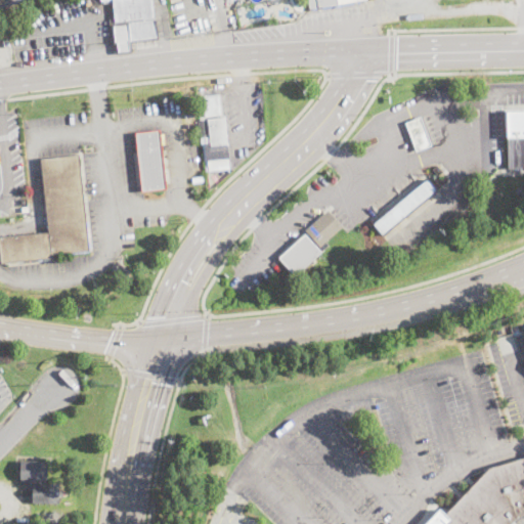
[(131,41),(132,52),(117,53),(116,44),(113,44),(111,25),(116,24),(113,0),(151,0),(157,38),(131,41)]
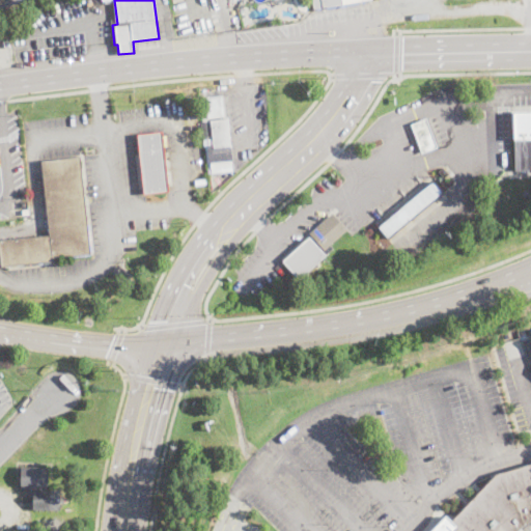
[(205,0),(213,23),(200,27),(201,30),(183,36),(173,7),(177,5),(175,0),(184,0),(185,2),(193,0),(205,0)]
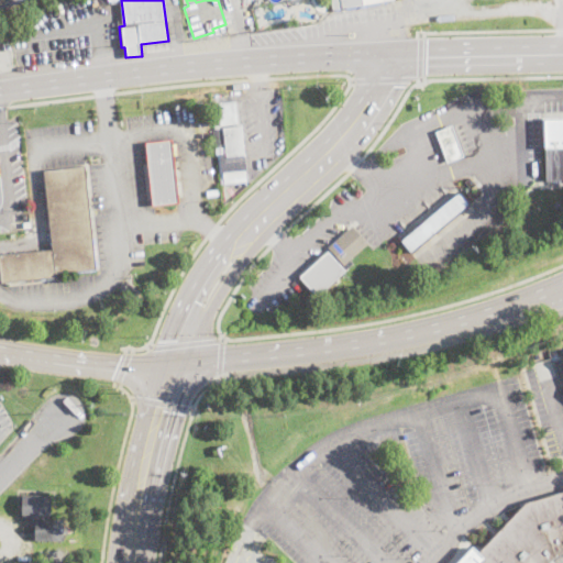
[(235,101),(238,122),(220,124),(218,102),(235,101)]
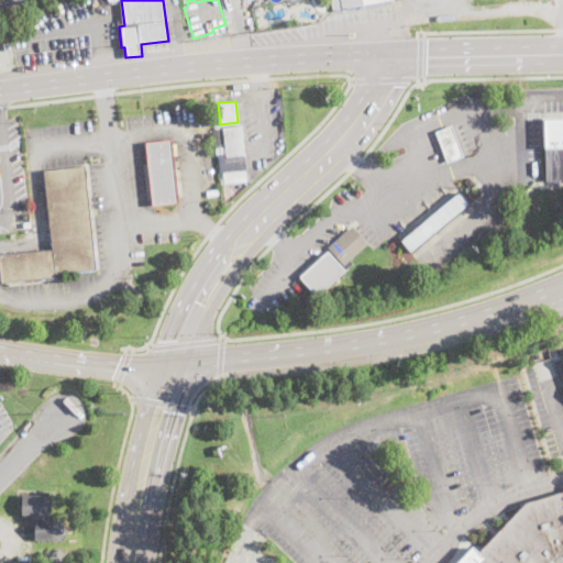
[(562,180),(547,181),(547,150),(542,150),(542,118),(545,118),(545,112),(562,111),(562,180)]
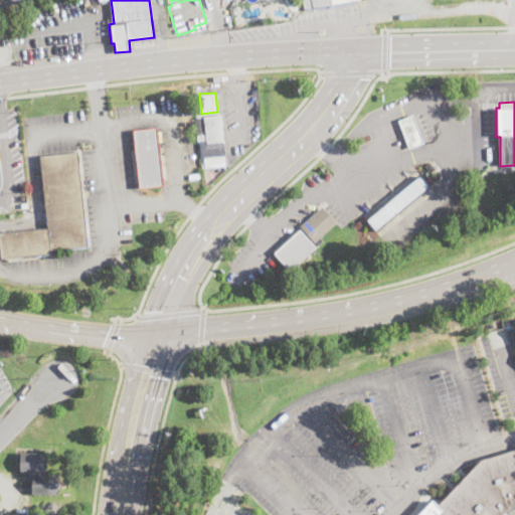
[(424,143),(410,149),(399,121),(413,115),(424,143)]
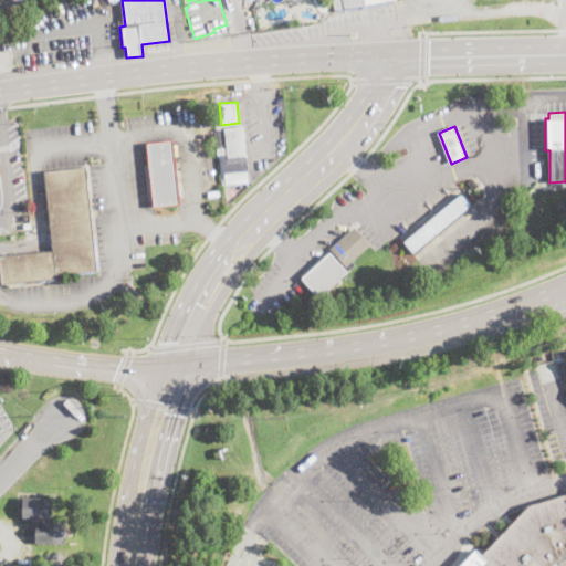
[(243,127),(249,182),(226,185),(224,174),(223,174),(221,155),(222,155),(221,149),(217,149),(215,129),(243,127)]
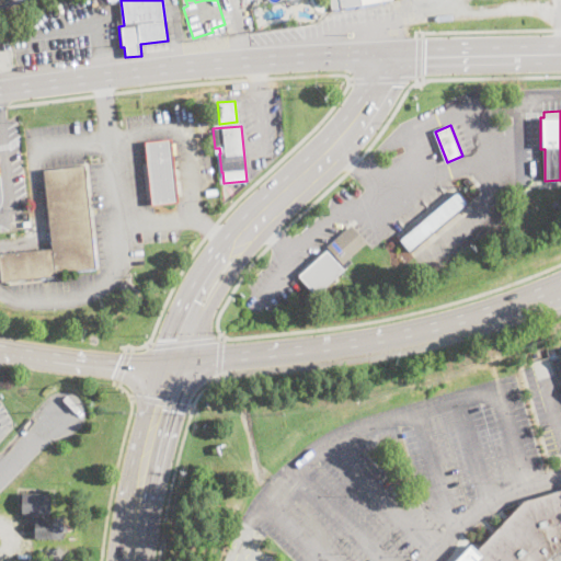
[(179,203),(152,205),(146,141),(172,139),(179,203)]
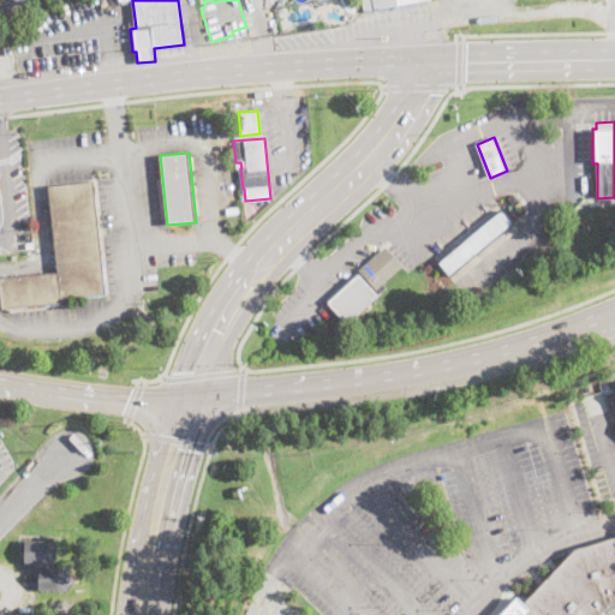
[(61,304),(3,310),(0,288),(0,278),(57,273),(48,187),(93,183),(105,294),(61,299),(61,304)]
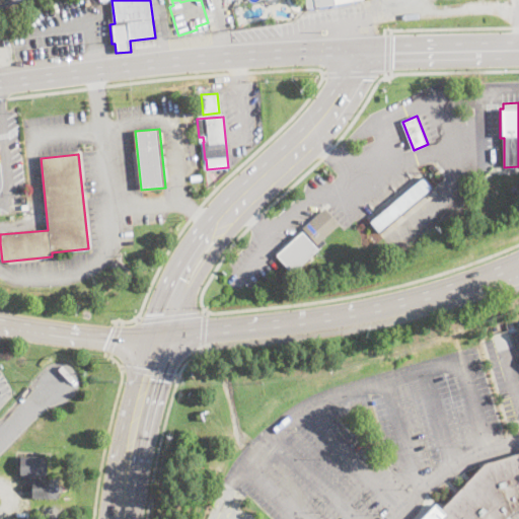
[(434,190),(380,234),(370,222),(424,177),(434,190)]
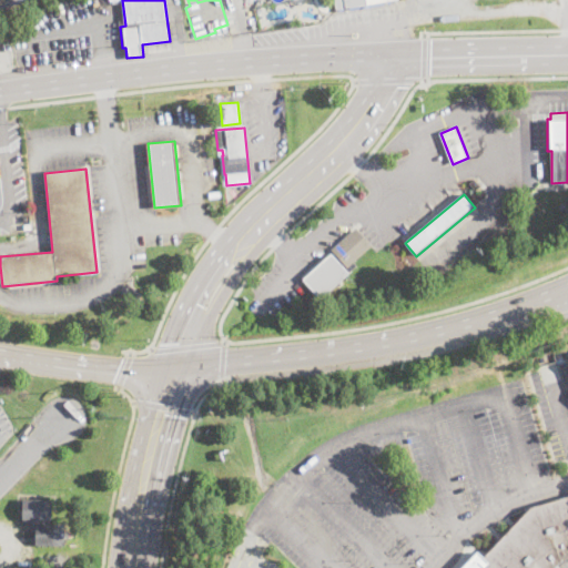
[(356,266),(321,300),(302,280),(333,252),(331,250),(355,227),(372,246),(353,263),(356,266)]
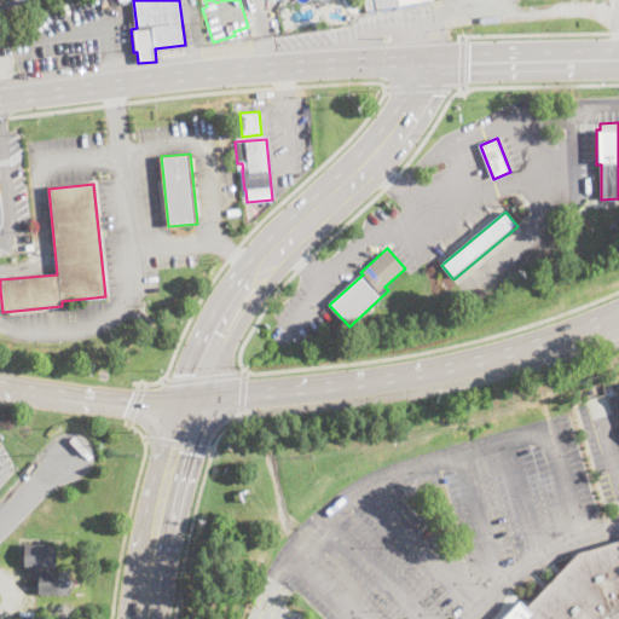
[(618,608),(612,611),(603,618),(501,618),(518,601),(526,607),(576,551),(618,539),(618,608)]
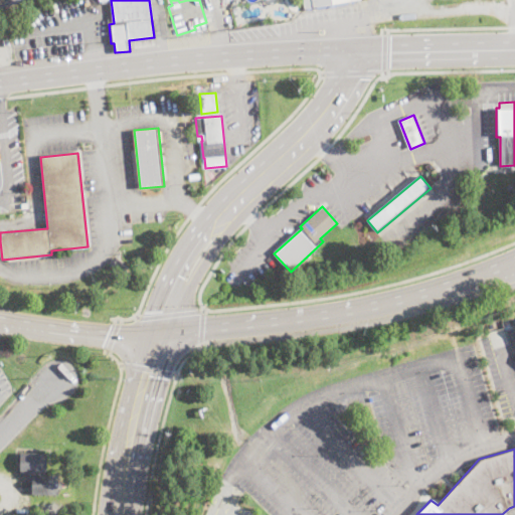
[(58,475),(57,495),(29,493),(30,472),(20,472),(21,453),(51,455),(50,474),(58,475)]
